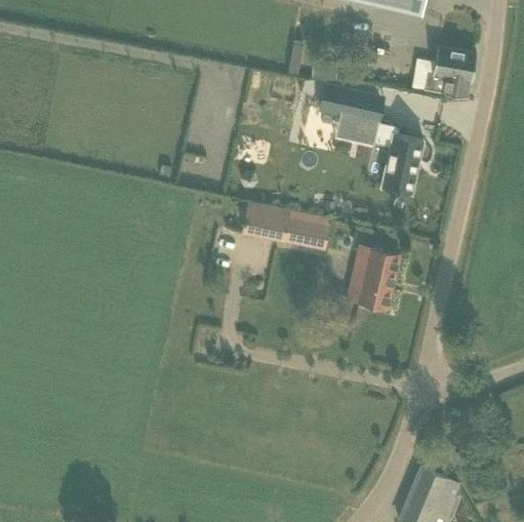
[(426,0),(350,0),(422,16),(426,0)]
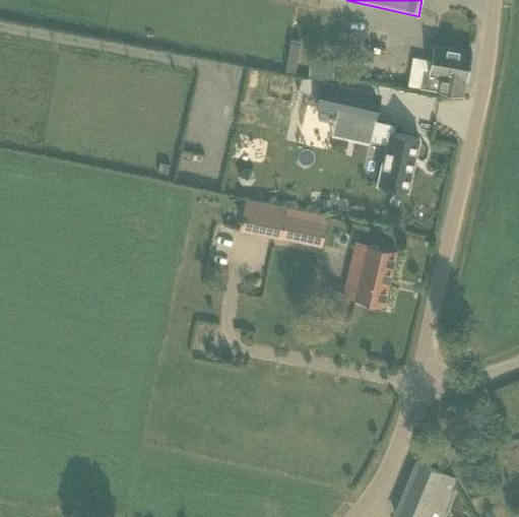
[(292,41),(286,73),(296,75),(301,43),(292,41)]
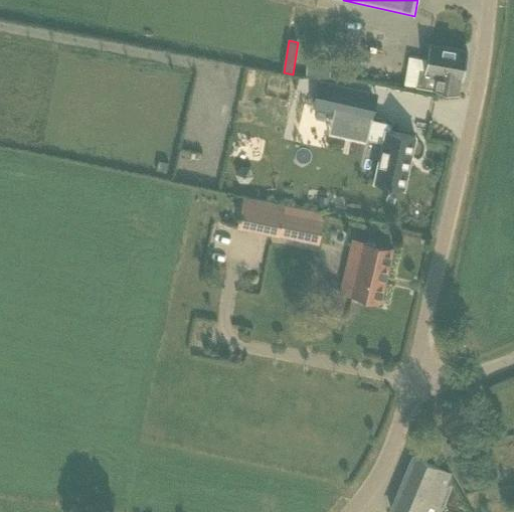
[(416,89),(459,97),(462,80),(463,80),(468,53),(430,46),(424,74),(419,74),(416,89)]
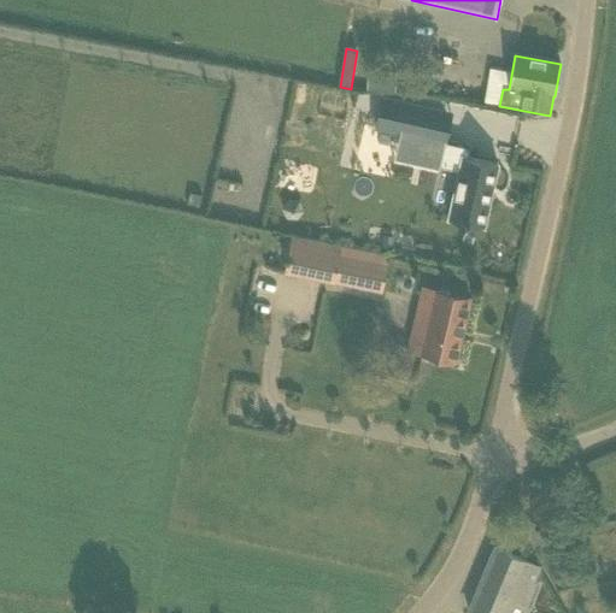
[(426,111),(383,101),(377,130),(420,139),(426,111)]
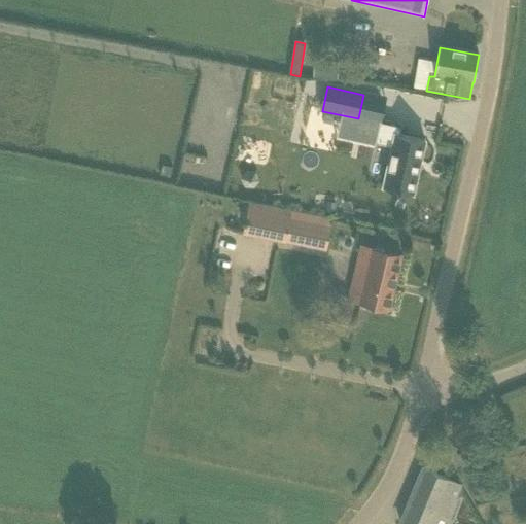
[(392,148),(383,188),(414,195),(425,144),(425,142),(416,140),(399,137),(401,128),(380,124),(375,145),(392,148)]
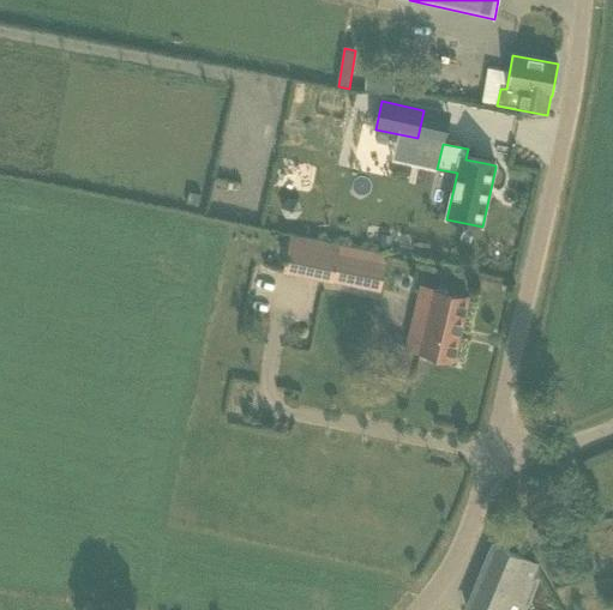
[(202,197),(191,194),(188,205),(200,207),(202,197)]
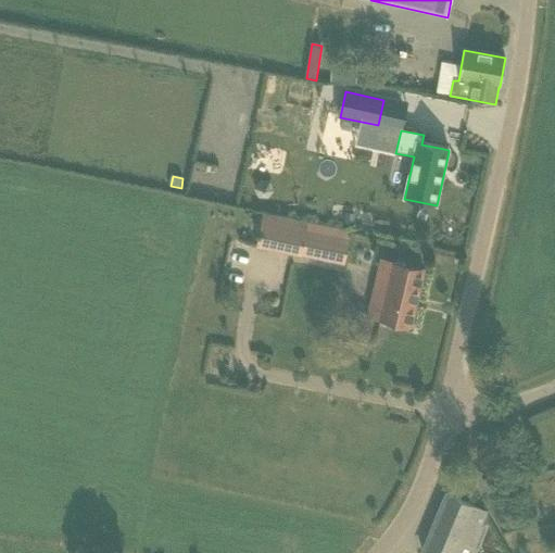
[(356,216),(348,214),(345,225),(354,226),(356,216)]
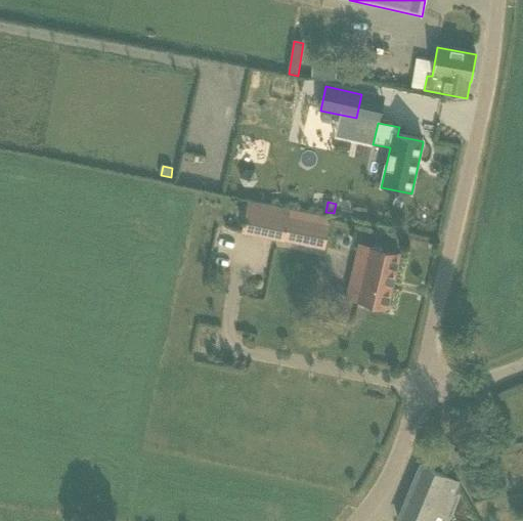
[(324,251),(331,220),(248,203),(242,233),(324,251)]
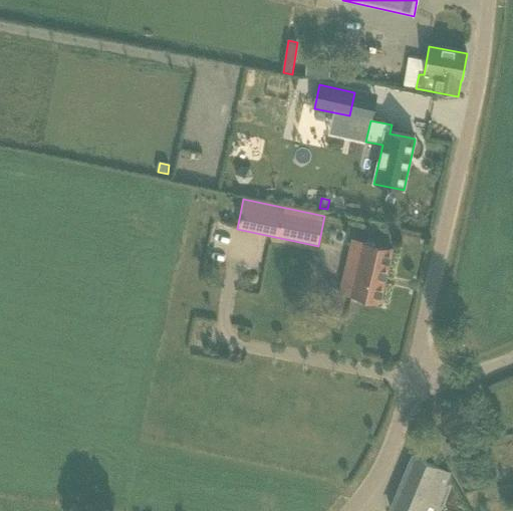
[(379,302),(392,250),(352,242),(347,265),(357,267),(350,295),(379,302)]
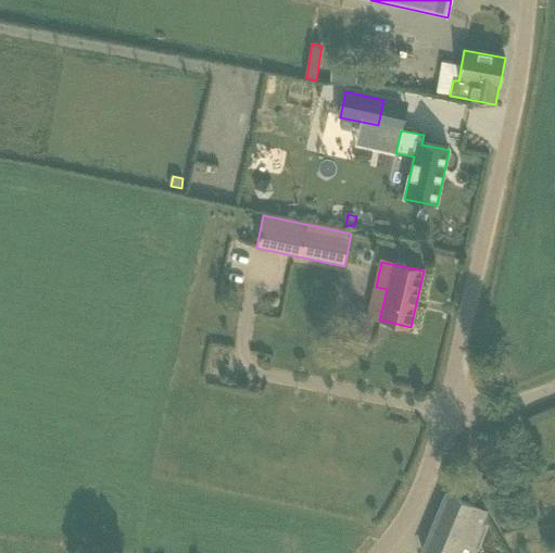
[(480,492),(495,488),(492,477),(477,481),(480,492)]
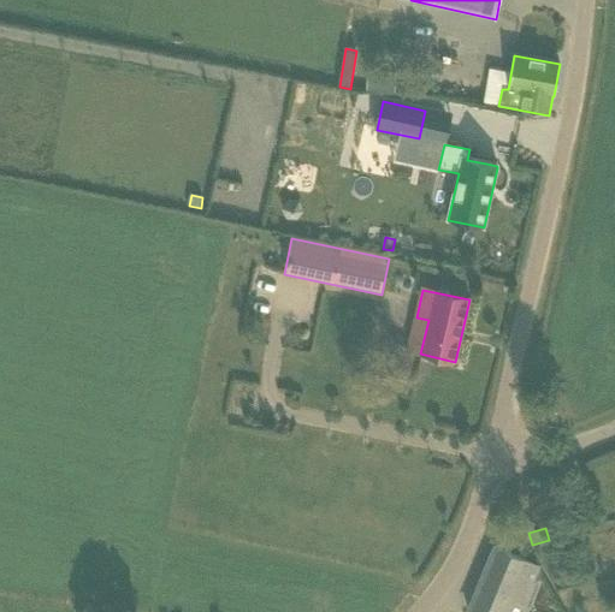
[(538,569),(495,551),(469,611),(504,611),(508,604),(524,611),(534,587),(532,586),(538,569)]
